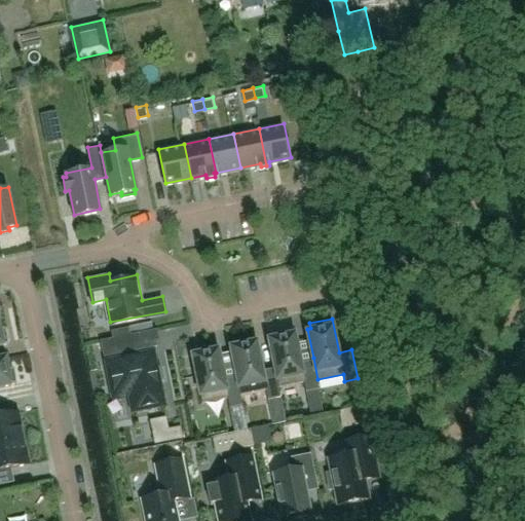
[(0,342),(9,341),(6,326),(1,327),(0,322),(0,342)]
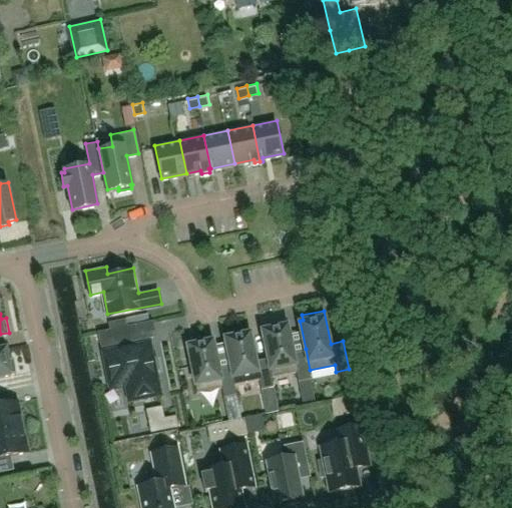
[(131,340),(126,317),(109,320),(110,327),(98,330),(101,346),(131,340)]
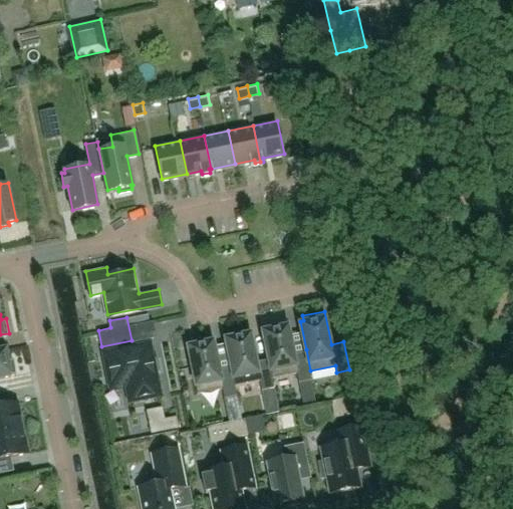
[(268,356),(273,375),(297,370),(299,379),(312,377),(310,370),(306,349),(294,351),(287,319),(269,322),(270,327),(262,329),(268,356)]
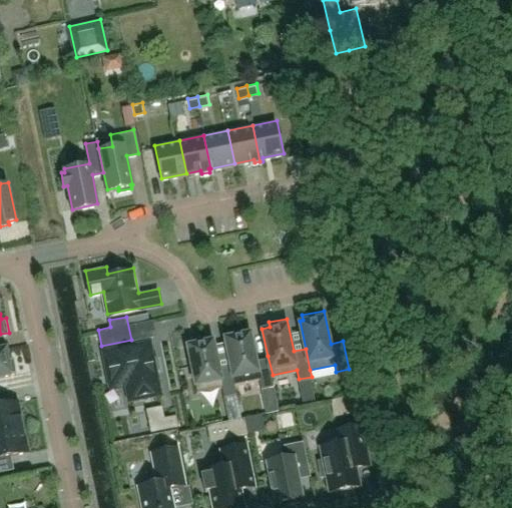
[(230,364),(235,383),(260,378),(262,387),(275,385),(273,375),(268,356),(257,359),(249,326),(227,331),(228,335),(224,336),(230,364)]
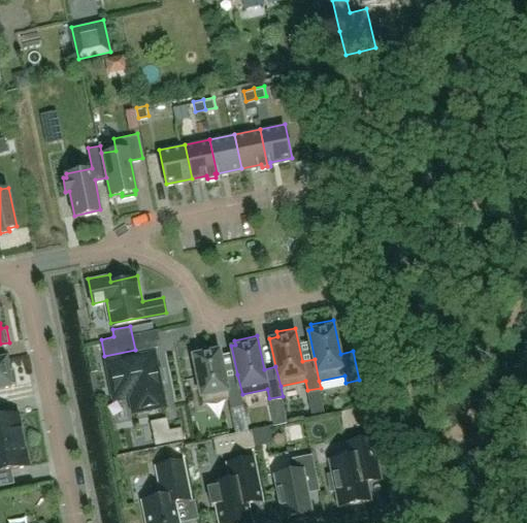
[(200,352),(193,354),(203,402),(229,396),(231,406),(243,403),(242,394),(237,374),(225,378),(219,344),(199,348),(200,352)]
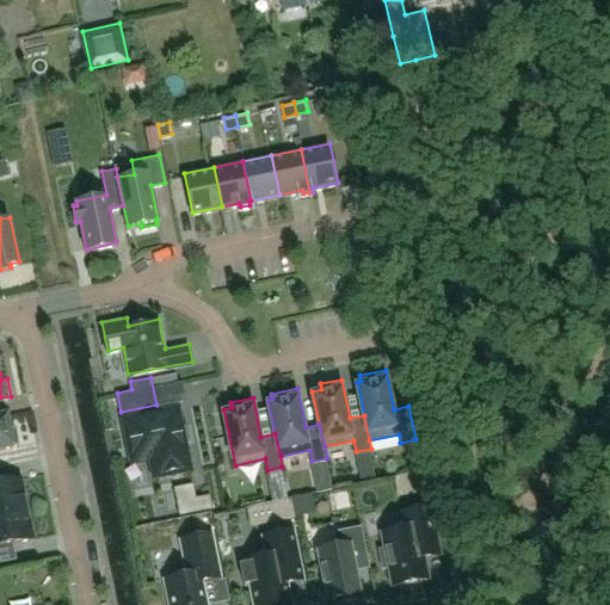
[(156,473),(190,465),(184,442),(189,440),(184,421),(180,421),(178,407),(125,418),(134,458),(146,456),(154,461),(156,473)]
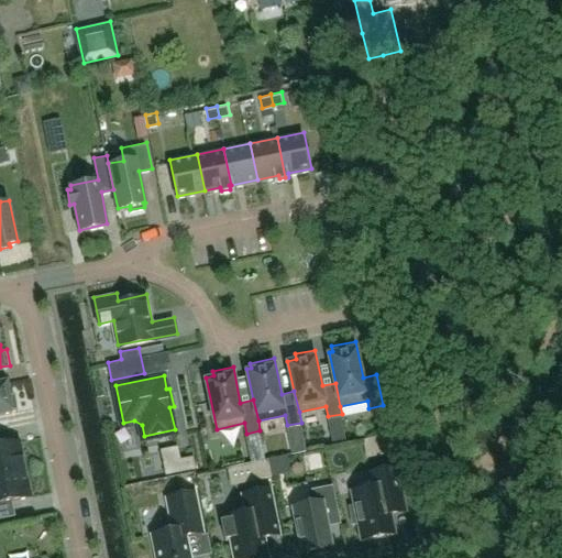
[(0,412),(19,408),(15,391),(10,392),(7,380),(0,381),(0,412)]
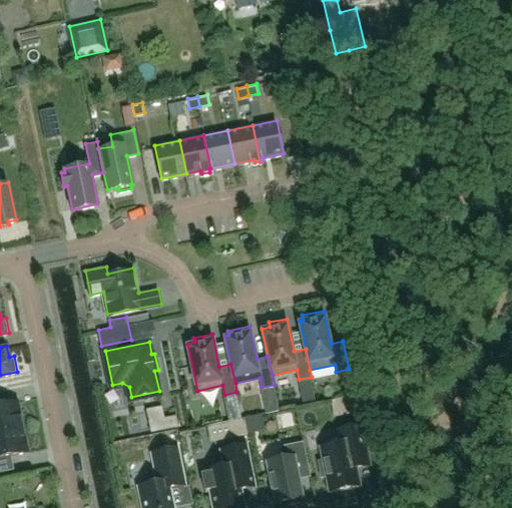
[(311,389),(316,406),(327,403),(322,386),(311,389)]
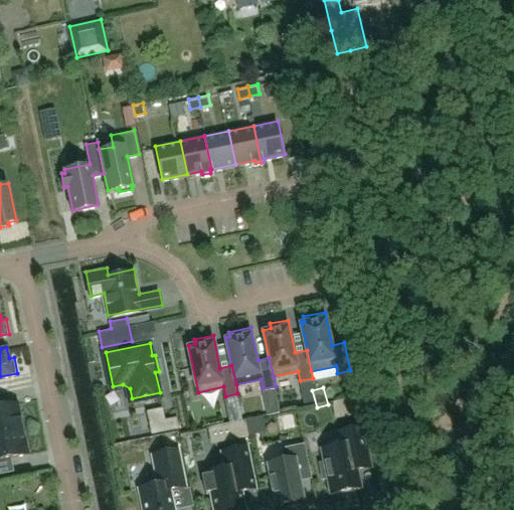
[(276,414),(286,412),(283,396),(273,398),(276,414)]
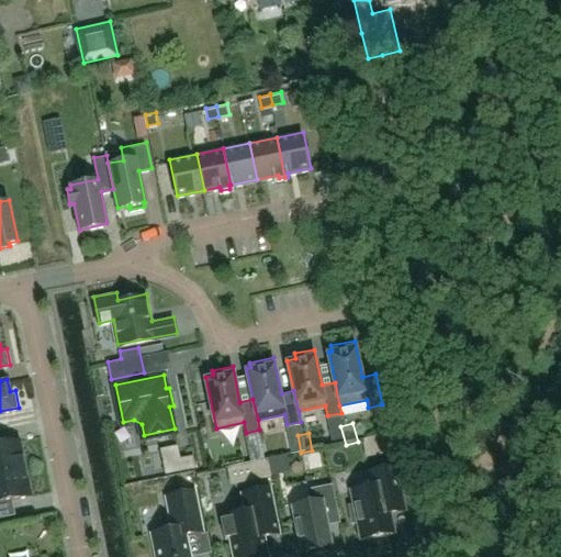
[(0,470),(25,466),(19,437),(0,441),(0,470)]
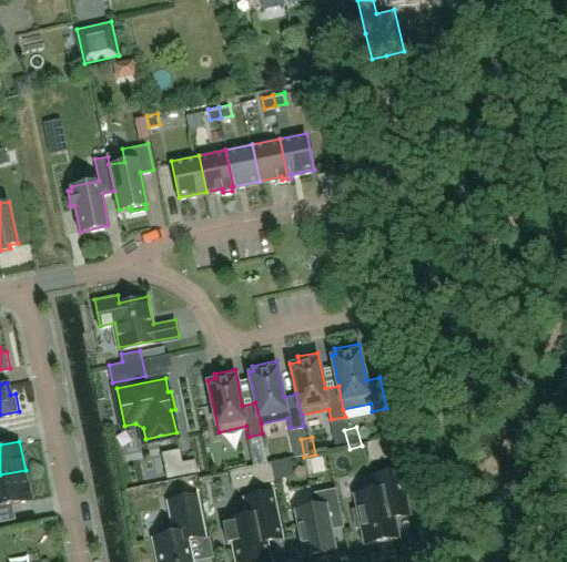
[(172,474),(204,472),(203,452),(172,453),(172,474)]
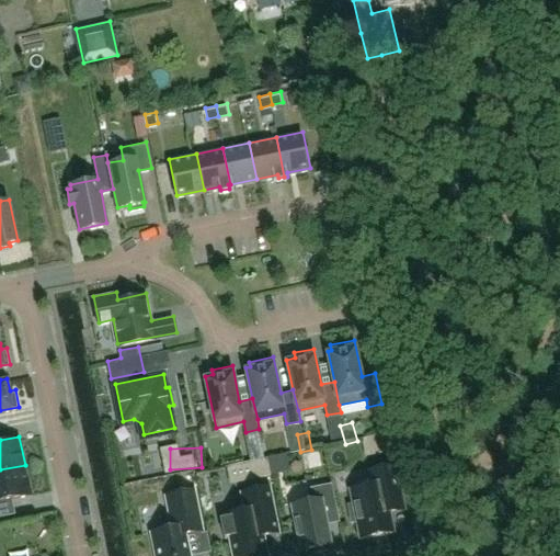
[(389,510),(404,507),(396,463),(367,468),(370,483),(351,486),(354,501),(349,502),(352,520),(357,519),(361,536),(393,529),(389,510)]
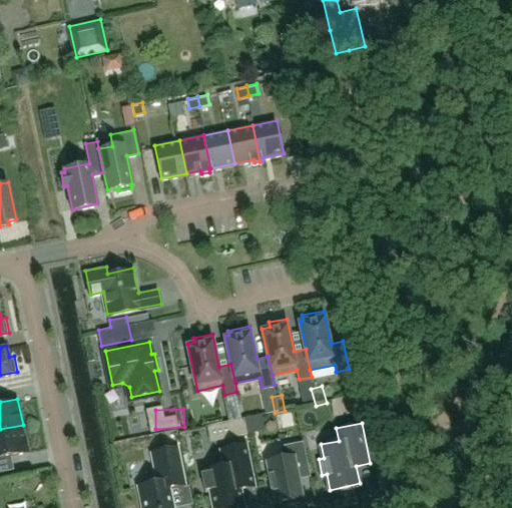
[(23,425),(0,429),(0,470),(2,470),(0,458),(0,455),(28,450),(23,425)]
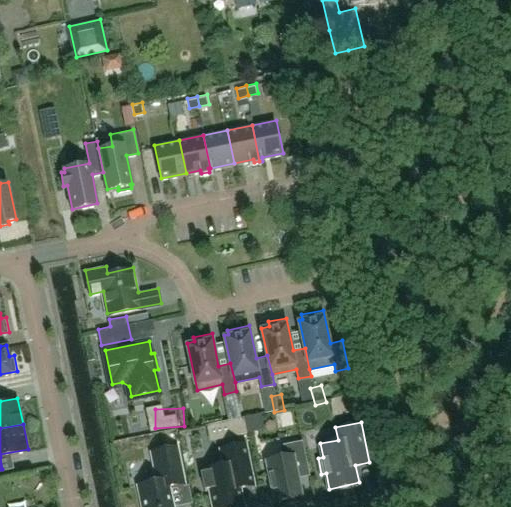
[(296,464),(308,461),(303,438),(280,443),(283,456),(266,459),(275,500),(287,497),(288,501),(300,498),(300,495),(302,494),(298,476),(296,464)]
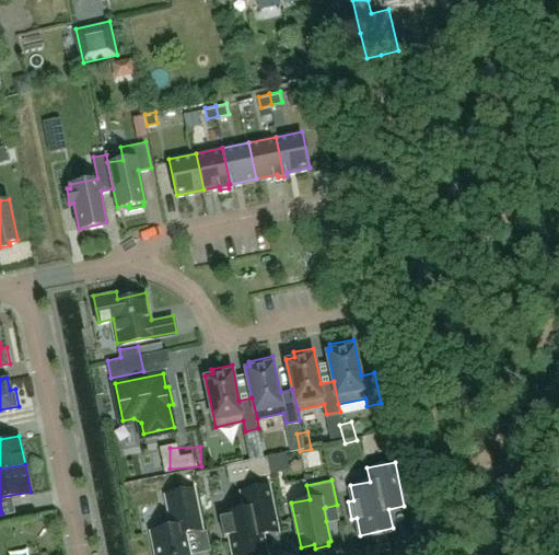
[(278,529),(275,515),(269,484),(242,489),(245,507),(225,511),(226,515),(220,516),(224,534),(230,532),(234,554),(261,554),(267,554),(263,532),(278,529)]
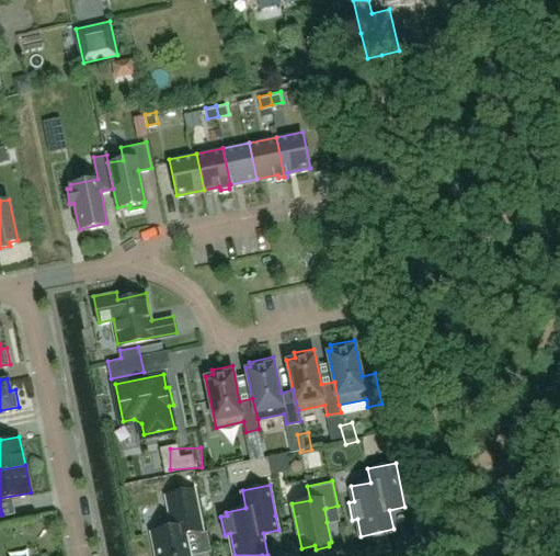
[(151,530),(157,555),(191,555),(185,532),(203,529),(194,487),(167,494),(173,525),(151,530)]
